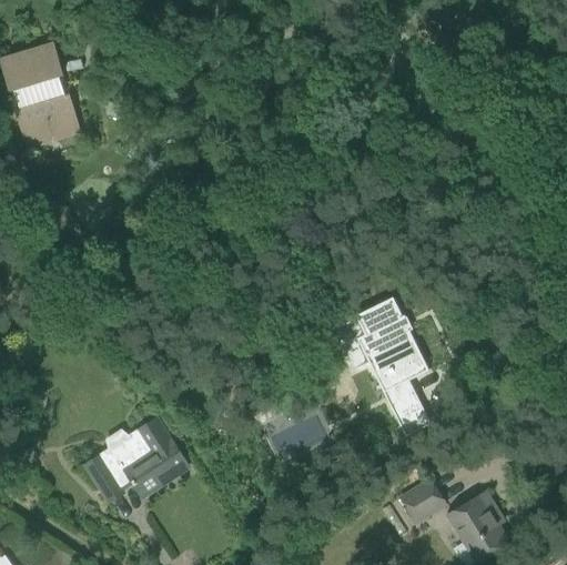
[(54,43),(33,50),(1,60),(10,90),(17,88),(27,118),(19,120),(27,145),(43,140),(41,133),(54,130),(56,137),(80,129),(69,92),(63,94),(57,76),(63,73),(63,72),(59,73),(51,47),(56,46),(54,43)]
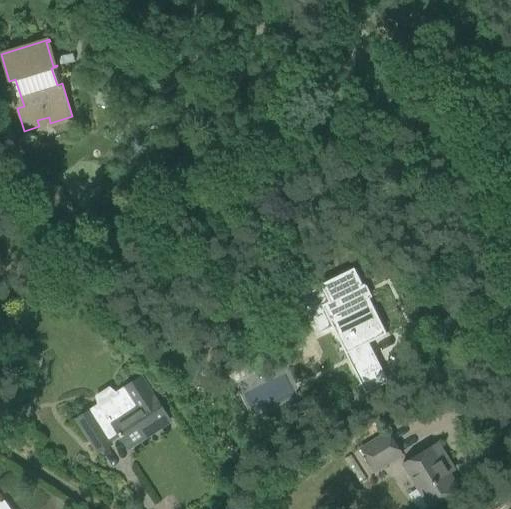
[(113,110),(118,96),(97,89),(92,103),(113,110)]
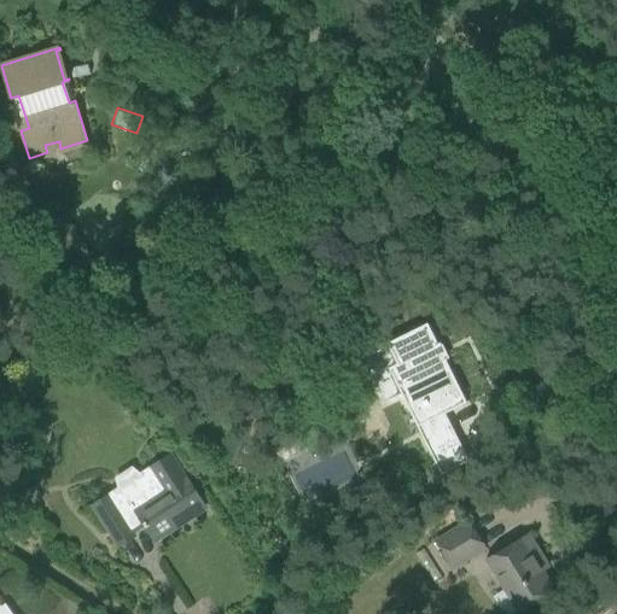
[(390,366),(372,375),(384,399),(402,390),(412,410),(419,405),(429,425),(421,428),(449,485),(475,472),(444,410),(466,399),(444,357),(442,358),(435,345),(438,344),(428,322),(406,333),(388,341),(399,362),(390,366)]
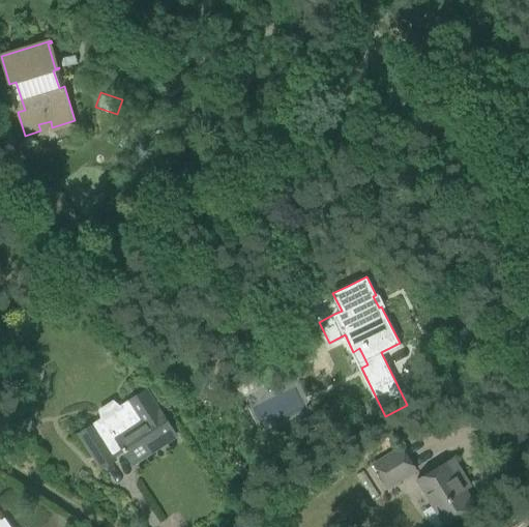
[(93,425),(81,433),(90,448),(101,466),(115,458),(114,455),(124,448),(133,462),(175,433),(165,416),(158,407),(157,408),(145,389),(128,400),(140,417),(105,442),(93,425)]
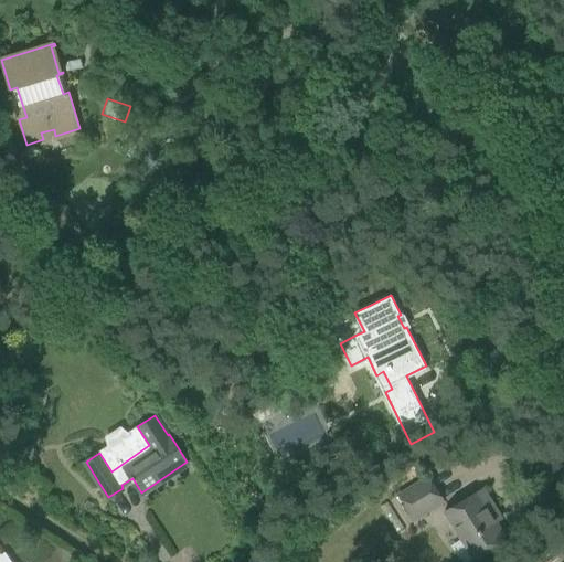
[(444,498),(428,474),(397,494),(413,518),(444,498)]
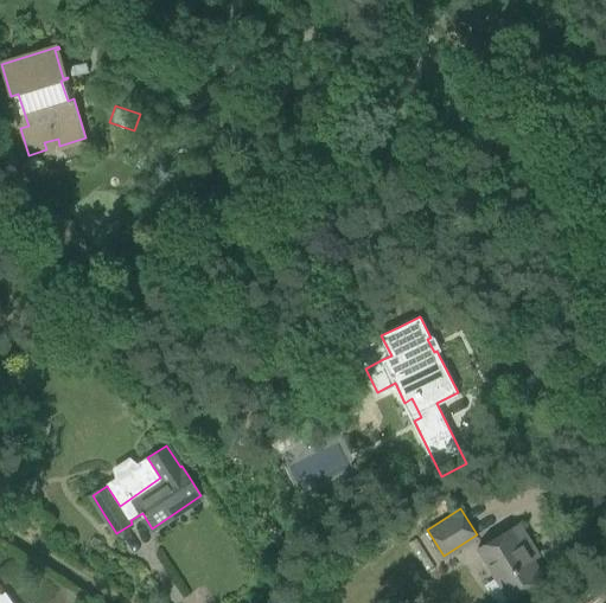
[(538,555),(530,541),(518,523),(479,547),(510,598),(544,577),(533,558),(538,555)]
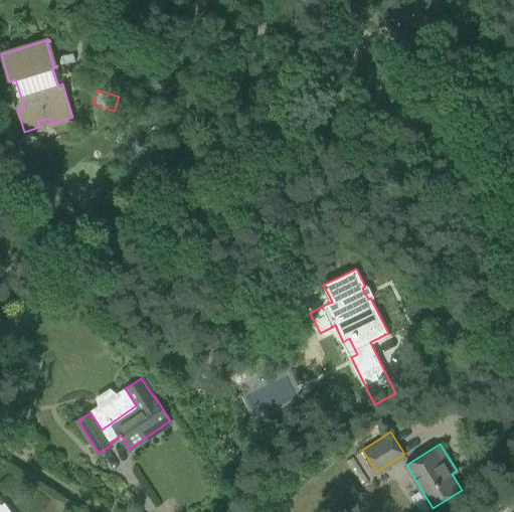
[(12,511),(4,501),(0,504),(0,511),(12,511)]
